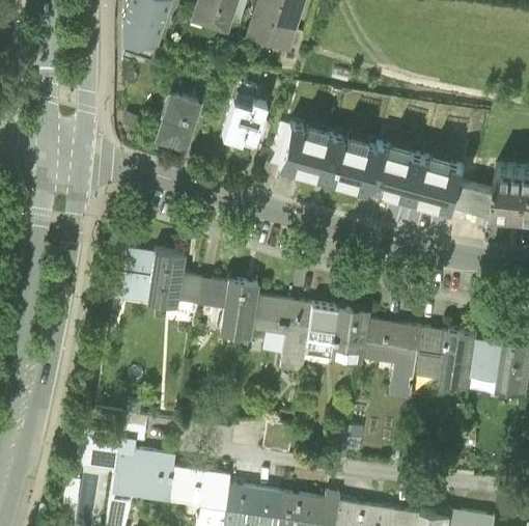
[(152,56),(169,0),(129,0),(122,21),(122,48),(152,56)]
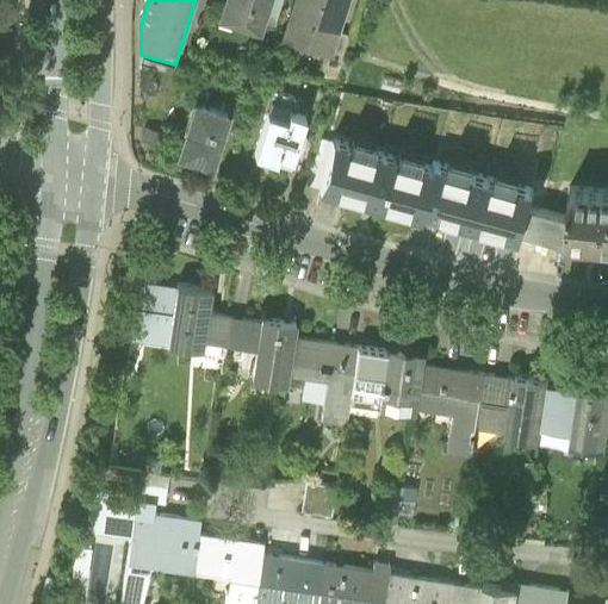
[(229,0),(223,25),(260,36),(264,27),(271,0),(229,0)]
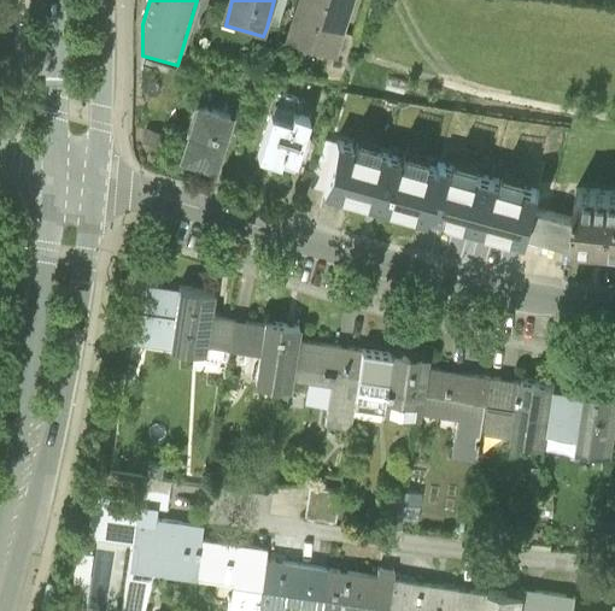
[(275,0),(274,0),(267,28),(280,31),(288,4),(275,0)]
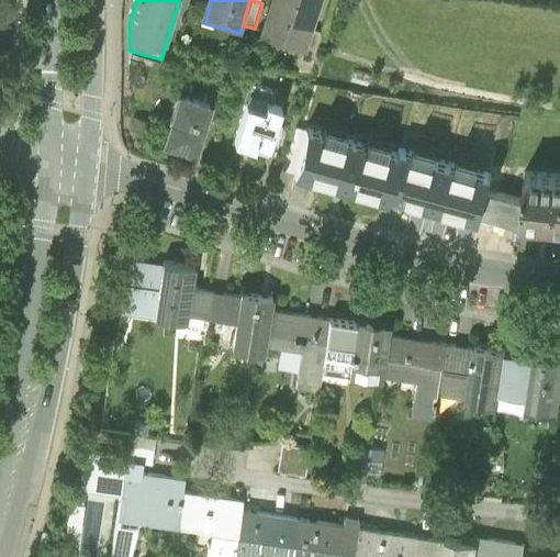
[(320,0),(278,0),(268,34),(304,46),(305,46),(310,34),(313,22),(320,0)]
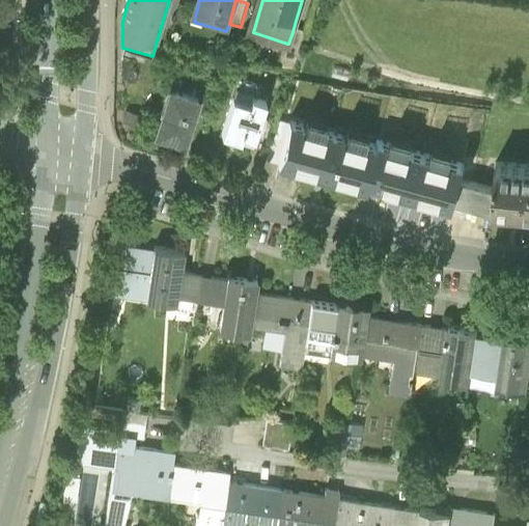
[(306,37),(293,32),(288,44),(287,44),(278,74),(295,76),(306,37)]
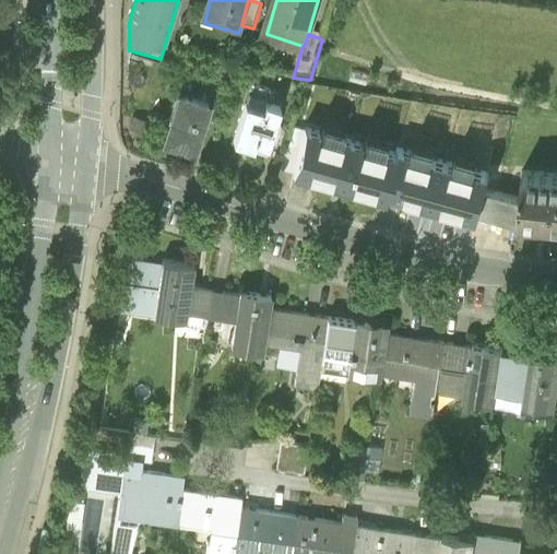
[(353,75),(350,89),(367,93),(370,81),(353,75)]
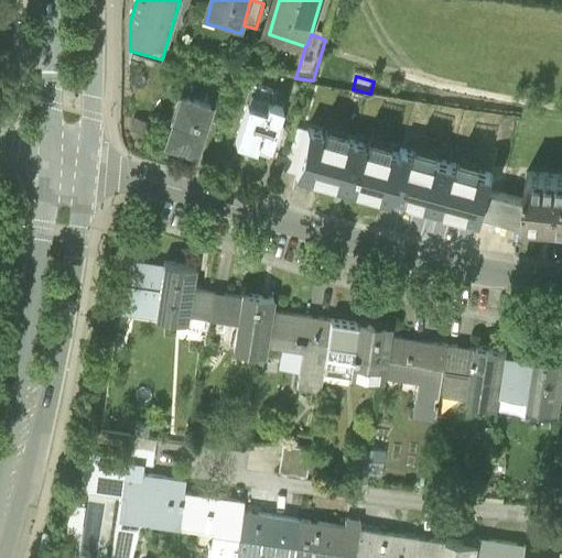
[(211,110),(182,100),(168,148),(196,156),(211,110)]
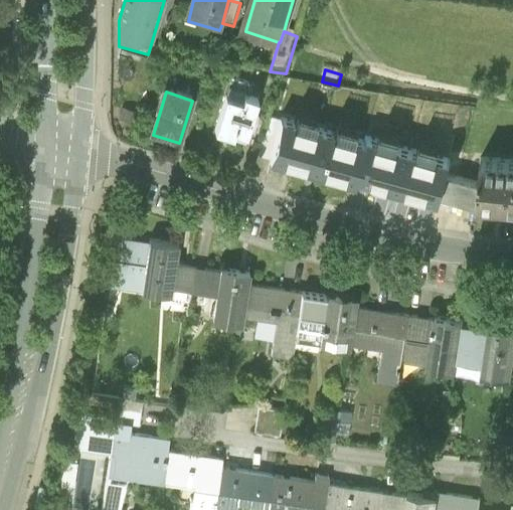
[(243,104),(227,99),(216,134),(233,139),(235,134),(247,138),(249,130),(250,131),(254,129),(259,116),(254,115),(259,103),(245,98),(243,104)]
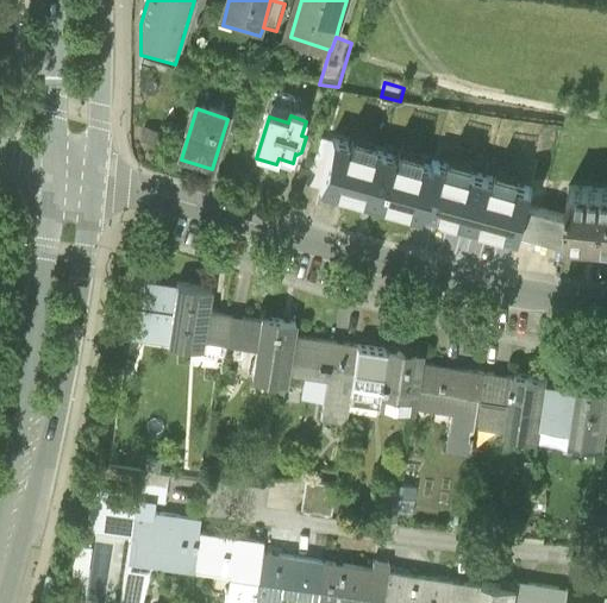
[(168,138),(148,132),(143,146),(163,152),(168,138)]
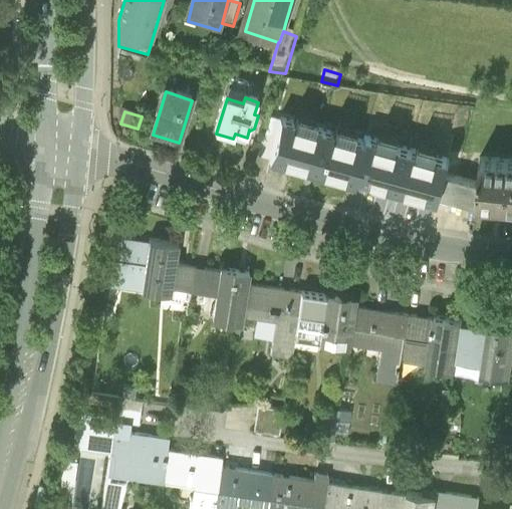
[(258,160),(271,163),(281,124),(270,121),(258,160)]
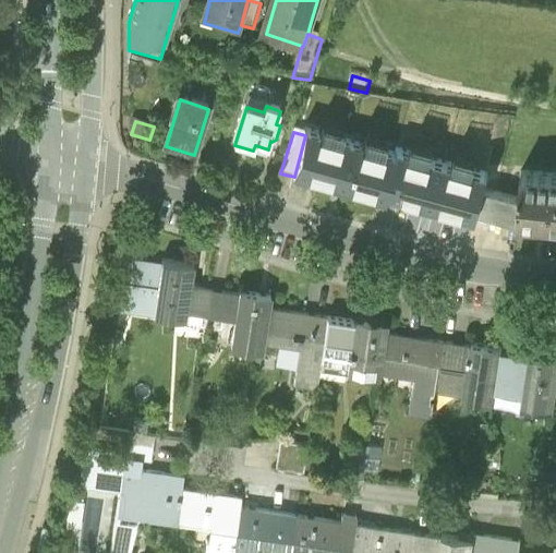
[(397,159),(305,135),(294,177),(294,178),(385,203),(386,199),(397,159)]
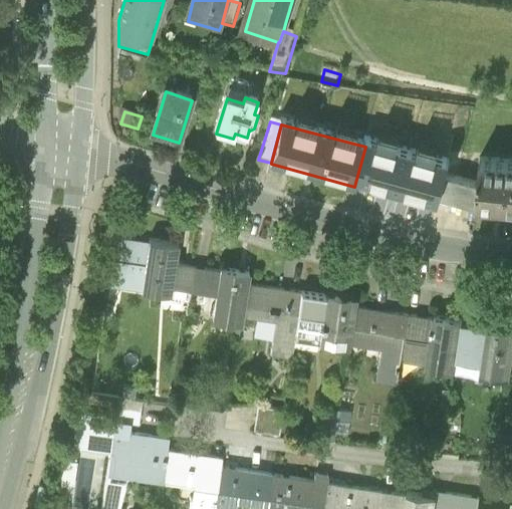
[(365,147),(355,183),(439,205),(445,183),(450,166),(366,144),(365,147)]
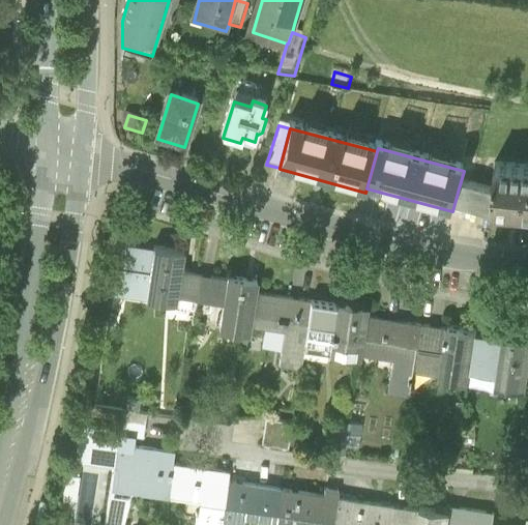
[(527,176),(496,173),(493,198),(491,219),(527,222),(527,176)]
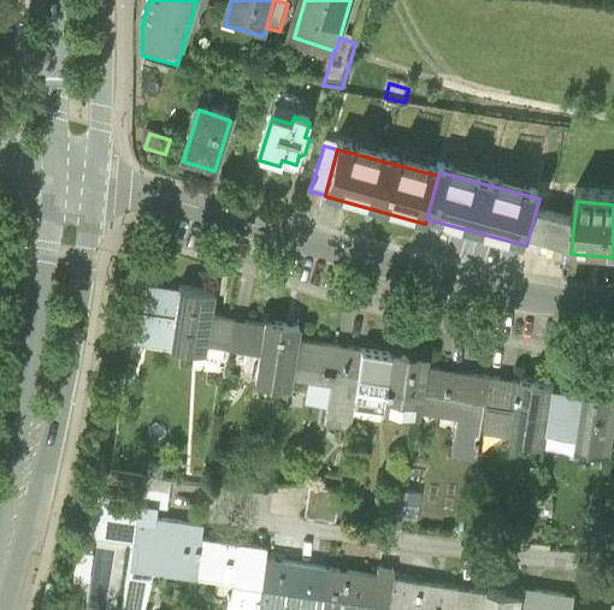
[(573,230),(533,219),(526,246),(571,258),(571,254),(573,230)]
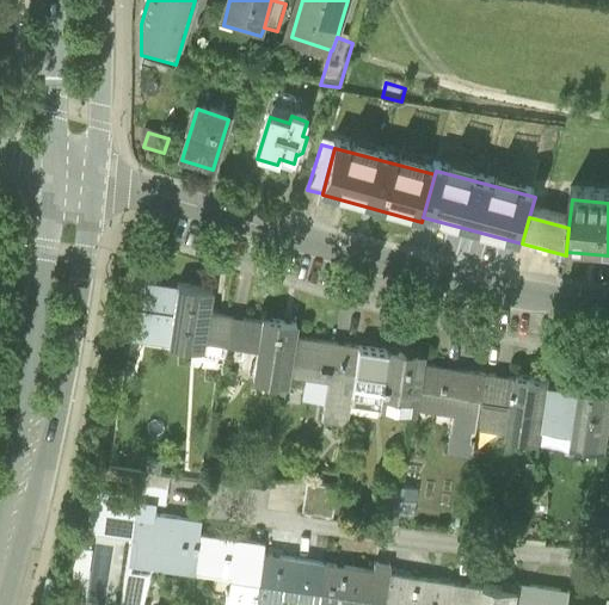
[(205,345),(210,316),(214,292),(141,283),(131,344),(204,355),(205,345)]
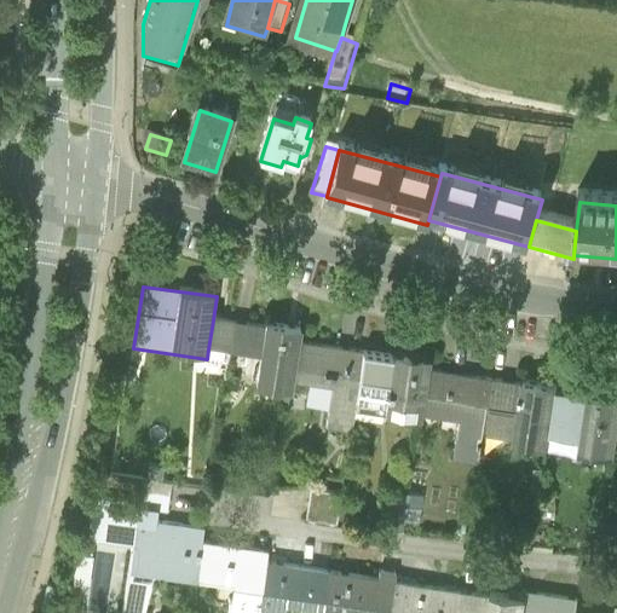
[(294,385),(300,343),(303,331),(213,321),(208,350),(259,357),(255,388),(293,394),(294,385)]
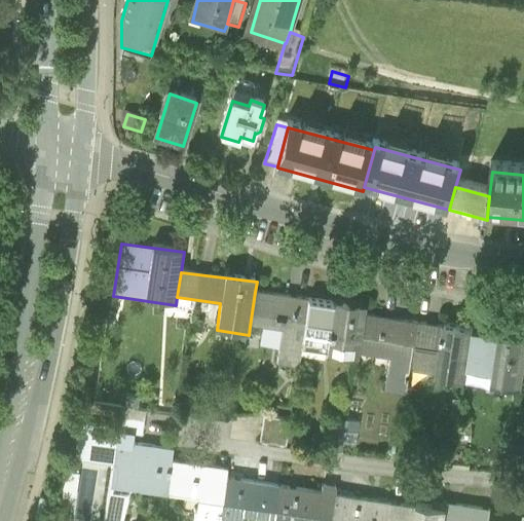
[(302,354),(308,300),(255,292),(250,327),(284,332),(277,368),(299,371),(302,354)]
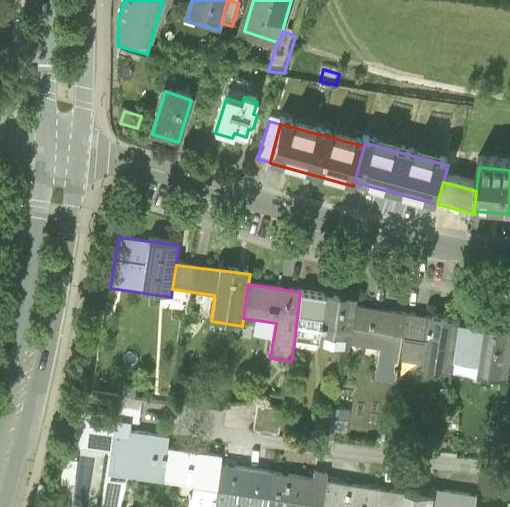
[(349,347),(355,308),(356,301),(300,292),(294,344),(348,351),(349,347)]
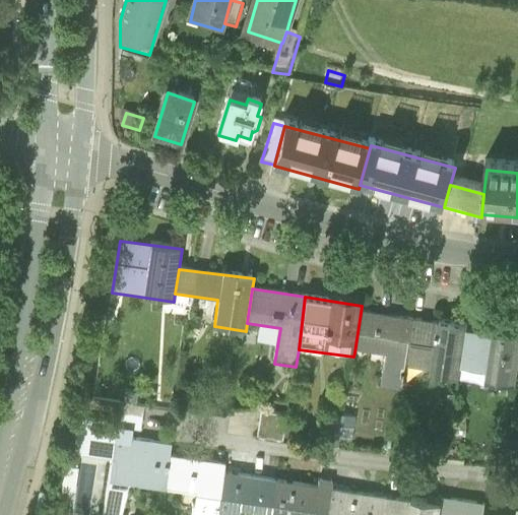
[(407,371),(415,321),(361,313),(354,352),(388,358),(382,390),(403,393),(407,371)]
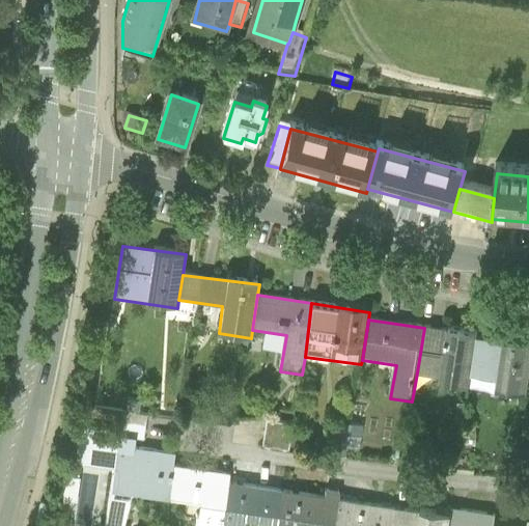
[(479,360),(482,339),(482,336),(424,328),(416,379),(445,383),(444,385),(475,389),(477,370),(479,360)]
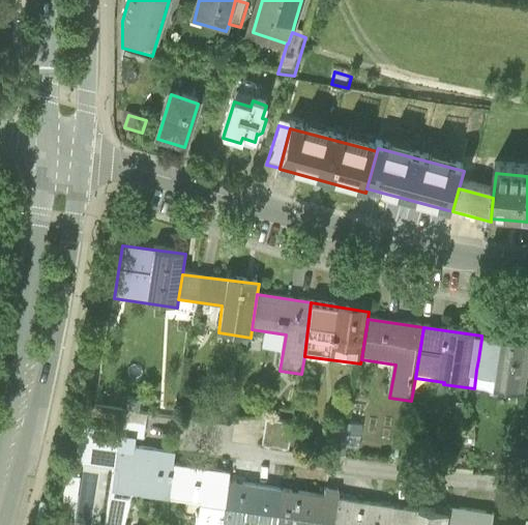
[(527,341),(508,338),(508,342),(481,339),(478,359),(499,362),(498,374),(496,392),(527,397),(527,341)]
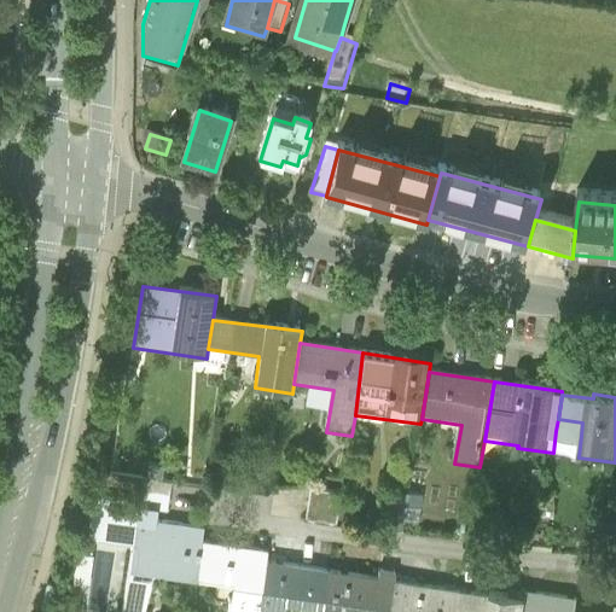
[(164,471),(149,468),(147,481),(162,483),(164,471)]
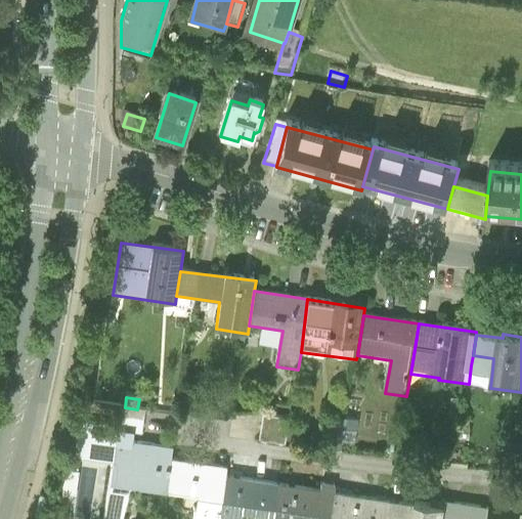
[(142,435),(145,411),(137,409),(125,407),(121,406),(118,428),(134,433),(142,435)]
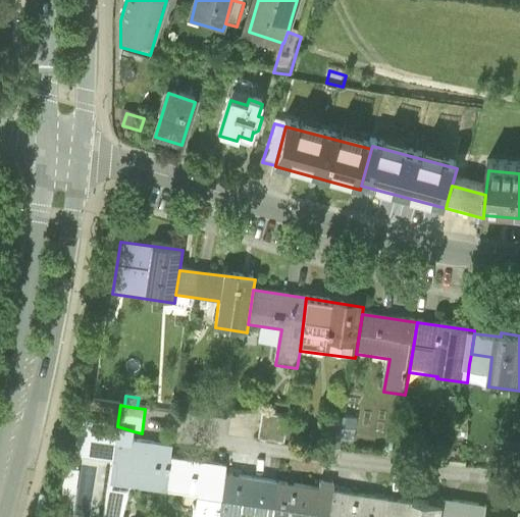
[(113,460),(117,426),(80,420),(73,455),(113,460)]
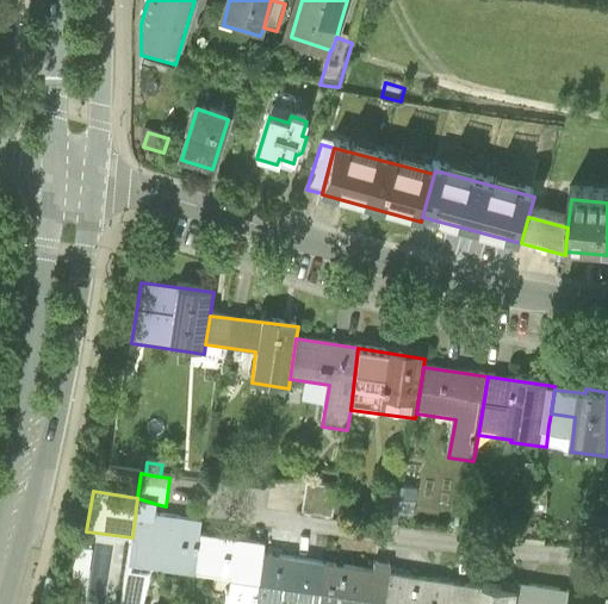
[(193,573),(199,536),(202,522),(154,515),(156,504),(137,498),(132,537),(121,603),(143,603),(153,567),(193,573)]
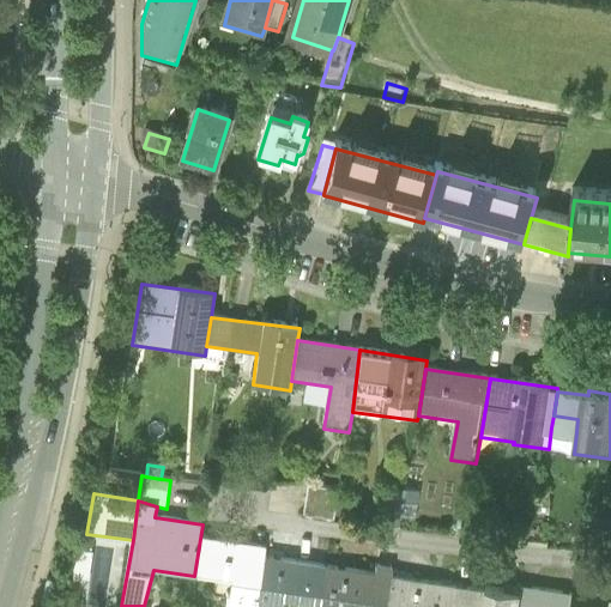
[(255,606),(265,558),(266,548),(200,539),(194,576),(233,582),(229,606),(255,606)]
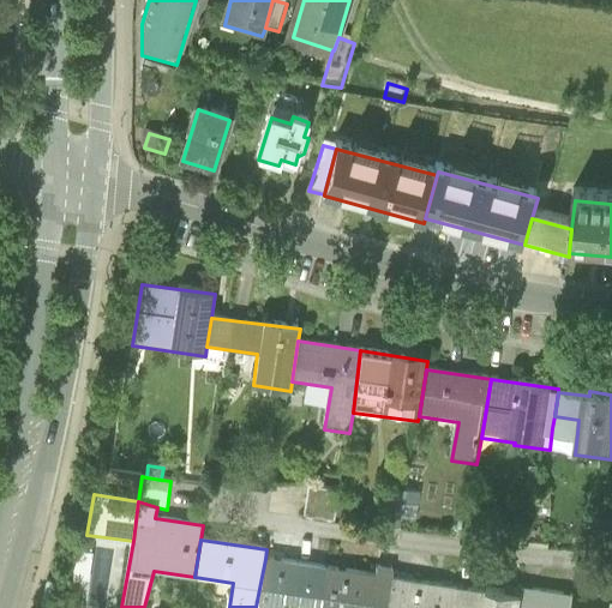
[(327,569),(265,559),(256,607),(285,607),(286,605),(300,607),(322,607),(327,569)]
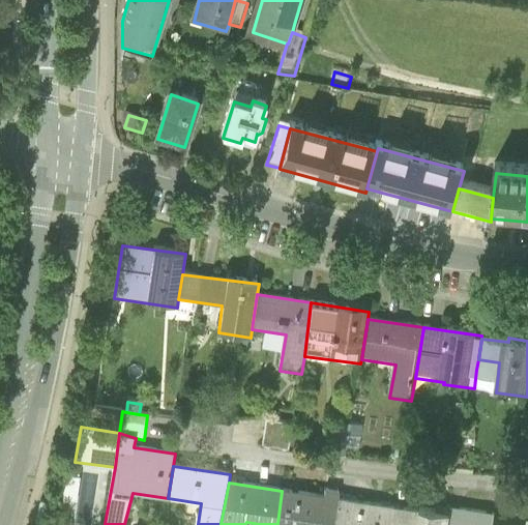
[(335,524),(339,499),(340,494),(325,492),(324,497),(282,491),(277,524),(335,524)]
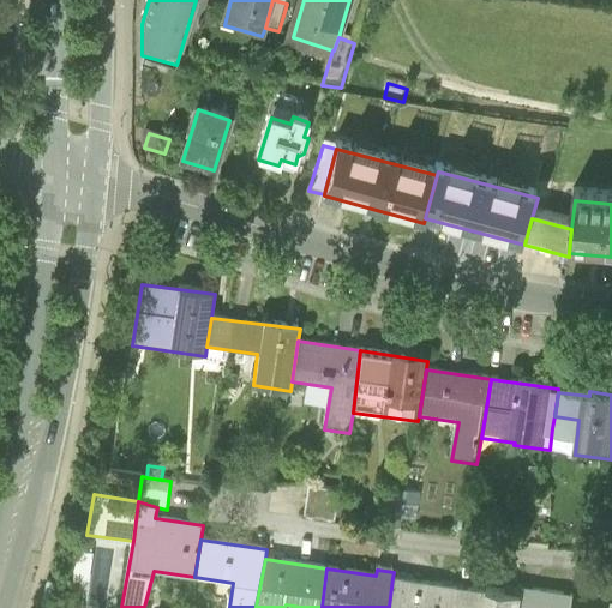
[(455,607),(459,588),(393,578),(389,607),(455,607)]
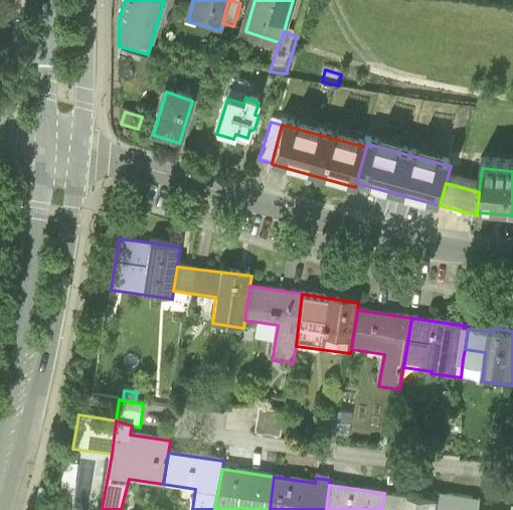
[(437,509),(439,501),(384,493),(381,509),(437,509)]
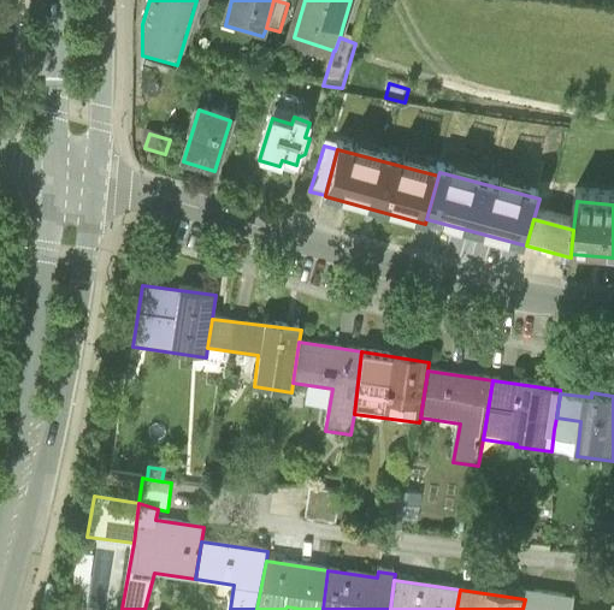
[(526,591),(525,599),(523,609),(574,609),(577,598),(526,591)]
